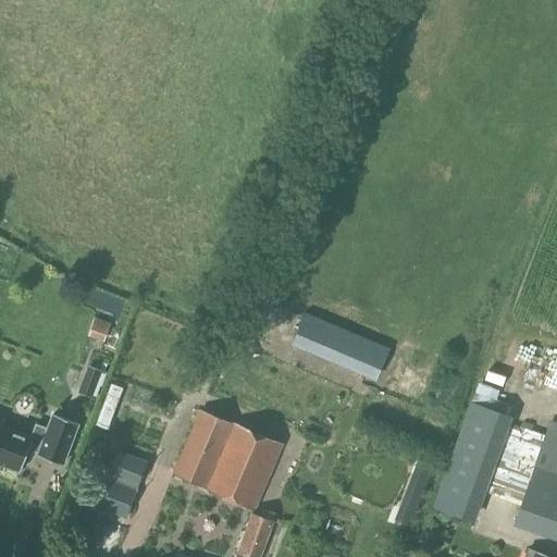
[(390,349),(304,312),(289,345),(376,382),(390,349)]
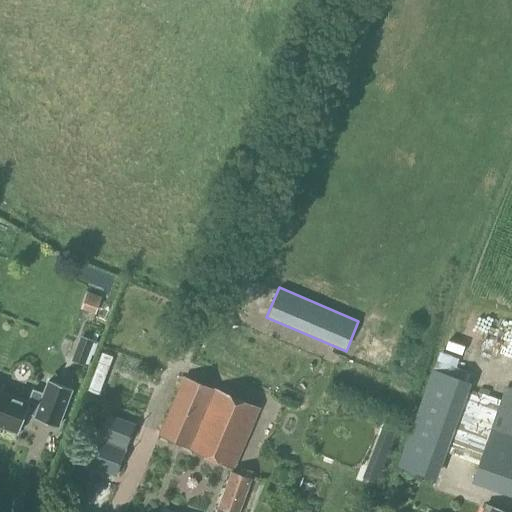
[(87,292),(81,310),(96,315),(102,297),(87,292)]
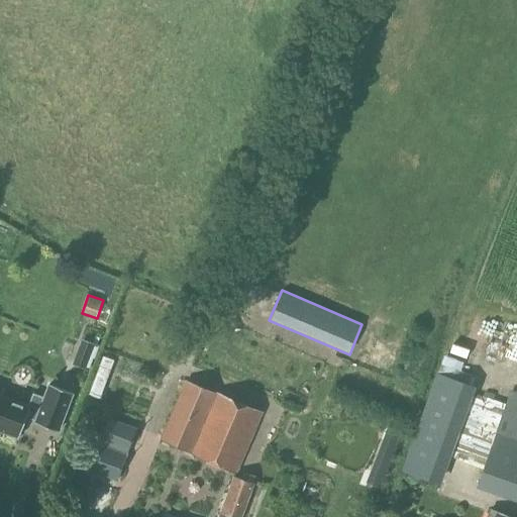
[(89,395),(100,399),(114,362),(103,357),(89,395)]
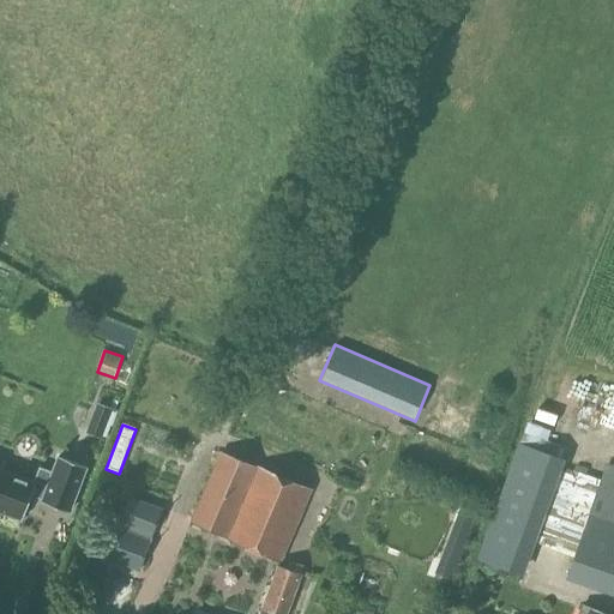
[(535,545),(573,557),(565,581),(613,597),(613,468),(606,465),(600,481),(578,475),(577,477),(561,471),(565,461),(518,444),(476,561),(523,577),(535,545)]
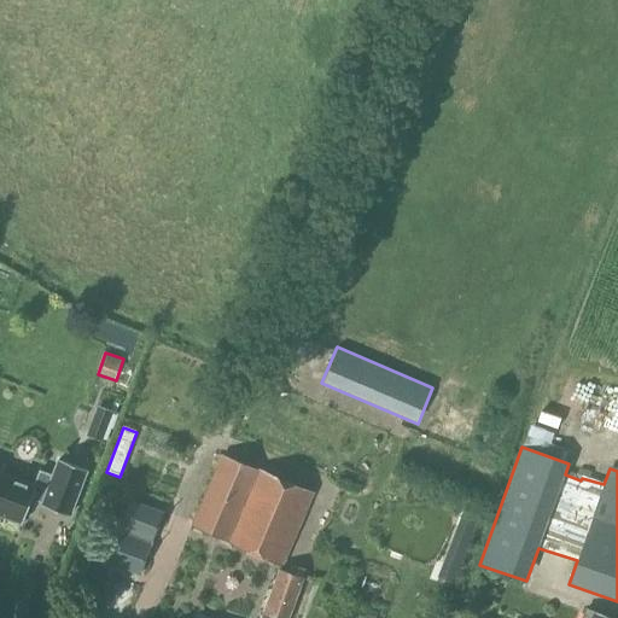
[(222,454),(191,526),(284,569),(290,555),(301,560),(307,543),(296,538),(315,494),(222,454)]
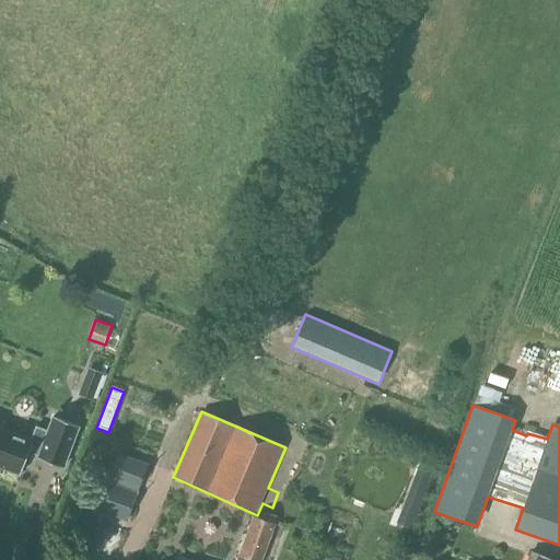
[(0,421),(0,467),(20,475),(28,452),(39,456),(38,458),(63,468),(79,427),(54,417),(48,433),(36,429),(31,443),(0,432),(3,423),(0,421)]
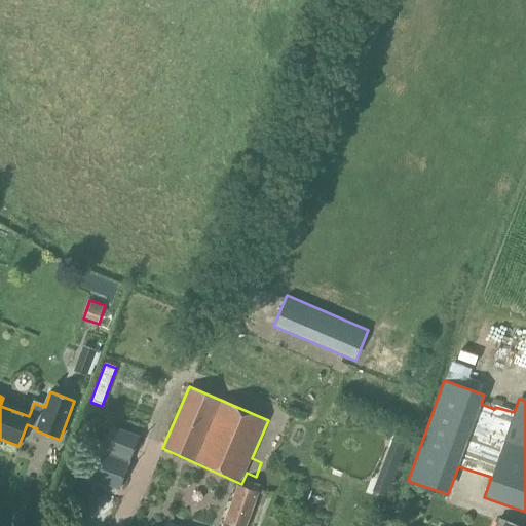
[(224,524),(230,525),(246,525),(258,493),(260,485),(248,481),(245,488),(238,486),(224,524)]
